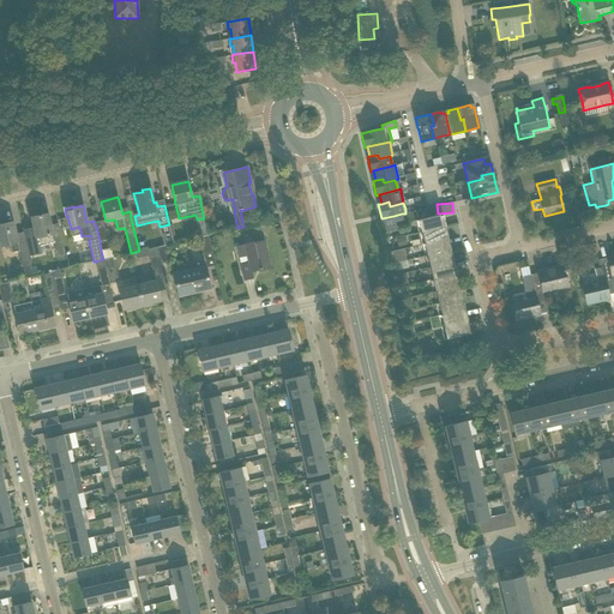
[(59,229),(58,229),(52,230),(48,214),(31,217),(38,246),(54,242),(58,258),(66,256),(59,229)]
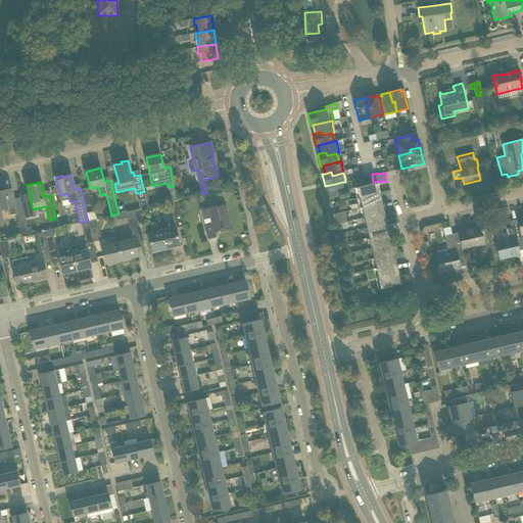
[(343,187),(342,182),(335,184),(335,185),(326,187),(329,199),(338,196),(337,189),(343,187)]
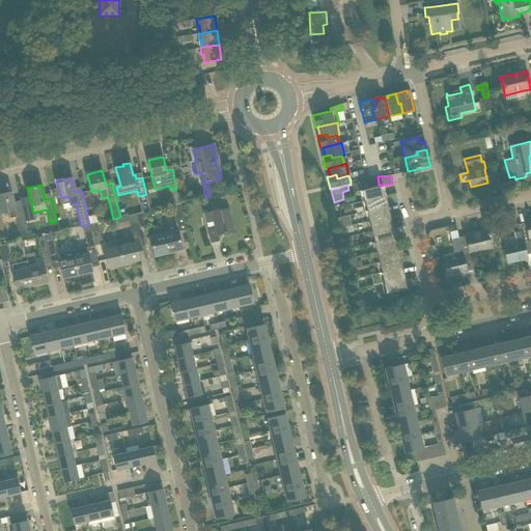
[(362,190),(365,200),(385,196),(383,186),(362,190)]
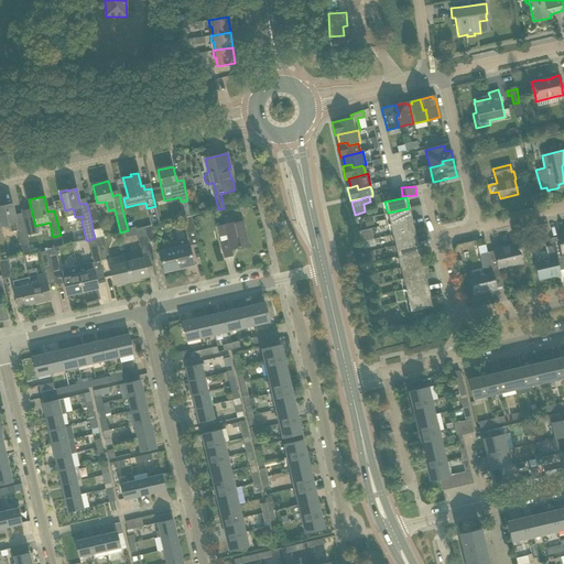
[(31,253),(25,228),(22,217),(15,219),(12,204),(3,206),(2,205),(0,205),(0,223),(1,226),(9,224),(11,231),(18,230),(23,255),(31,253)]
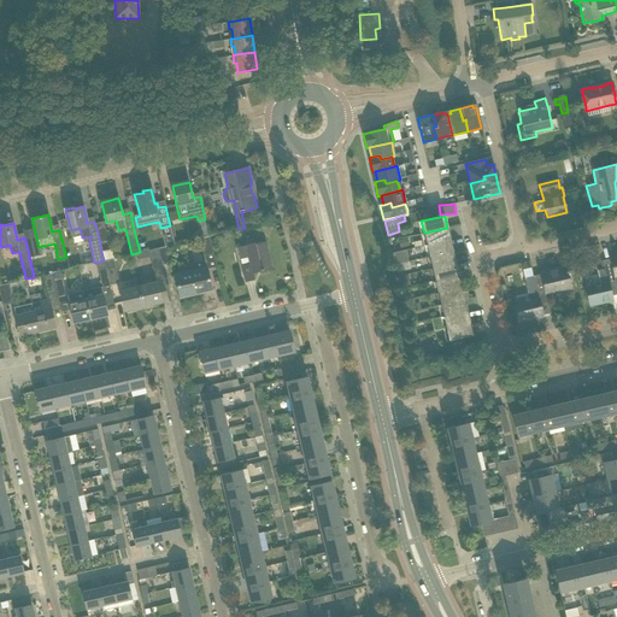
[(109,230),(106,231),(105,225),(97,228),(100,242),(109,240),(111,238),(109,230)]
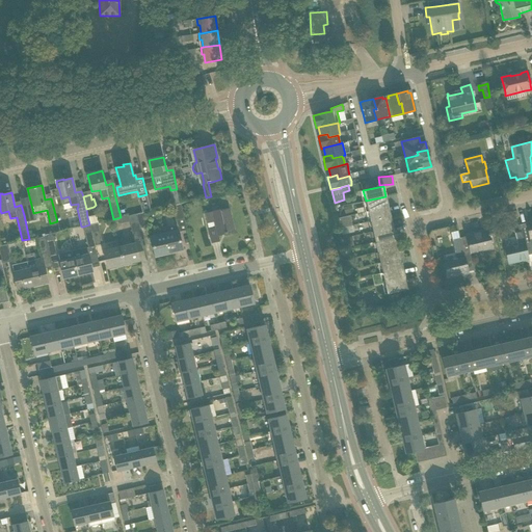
[(389,207),(386,196),(366,201),(368,211),(389,207)]
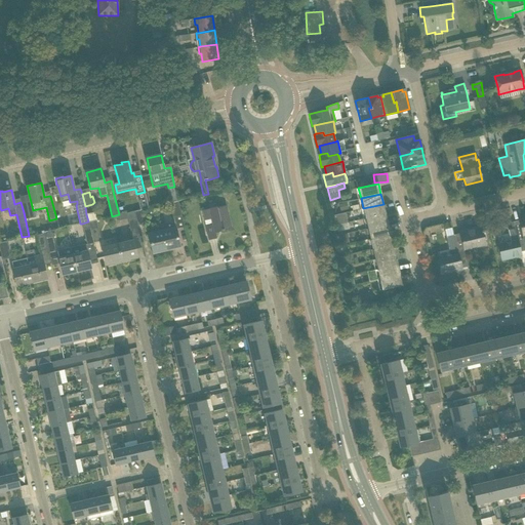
[(182,215),(178,201),(171,203),(174,217),(182,215)]
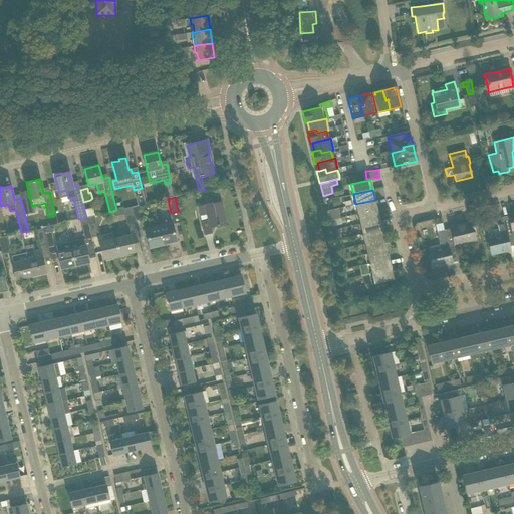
[(377,210),(375,200),(355,204),(357,214),(377,210)]
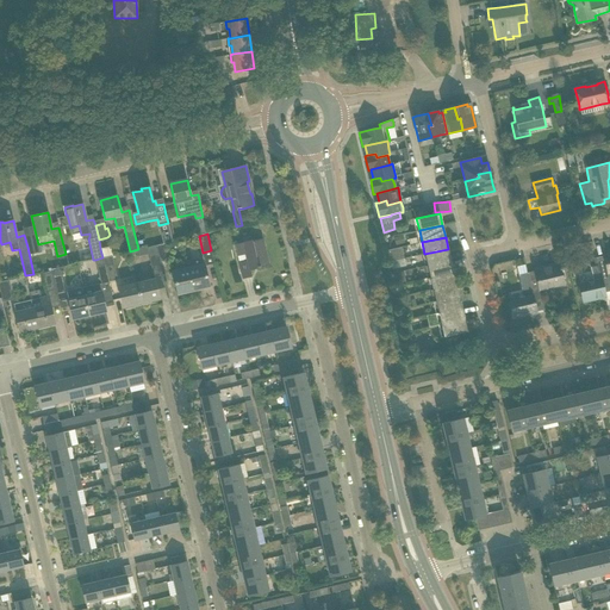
[(262,238),(253,241),(253,240),(242,242),(247,261),(238,262),(243,279),(251,277),(250,271),(268,266),(262,238)]
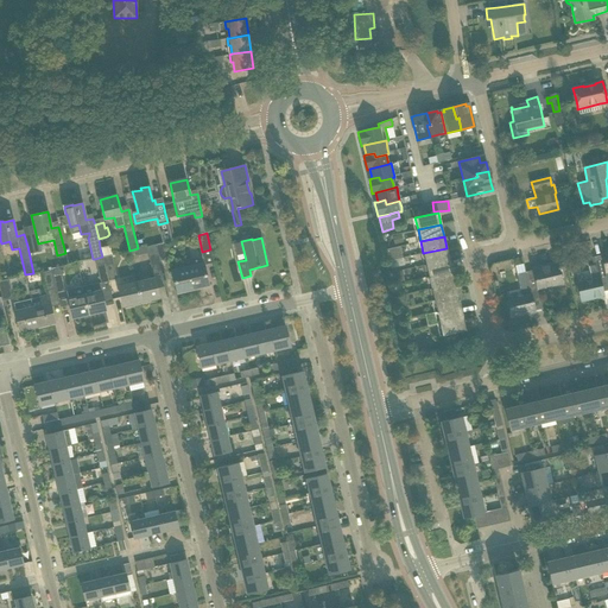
[(164,242),(156,245),(159,261),(169,259),(164,242)]
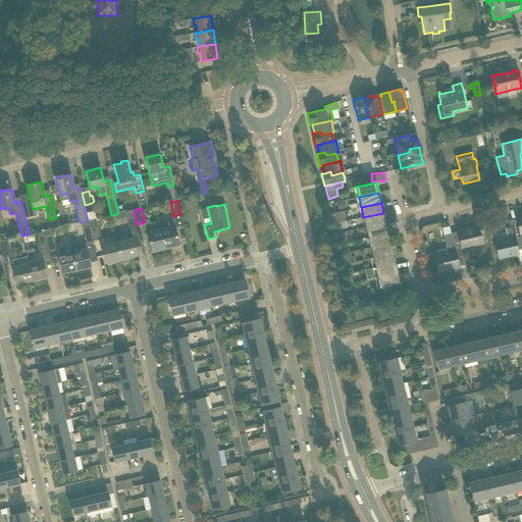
[(142,245),(137,224),(134,210),(126,212),(133,239),(117,243),(121,259),(137,256),(135,246),(142,245)]
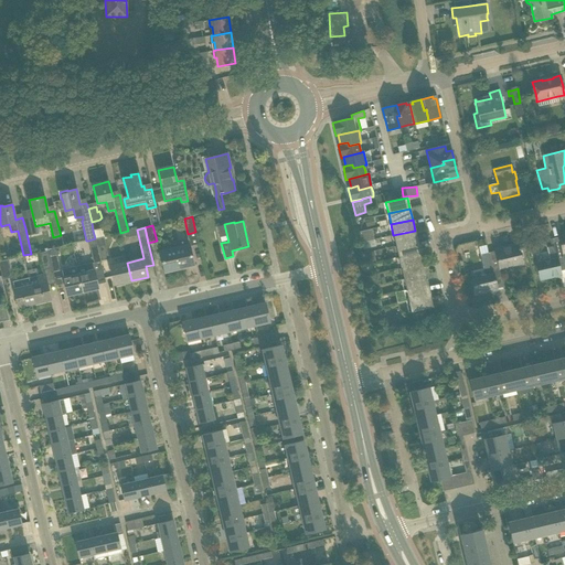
[(102,228),(93,231),(95,238),(96,238),(104,237),(102,228)]
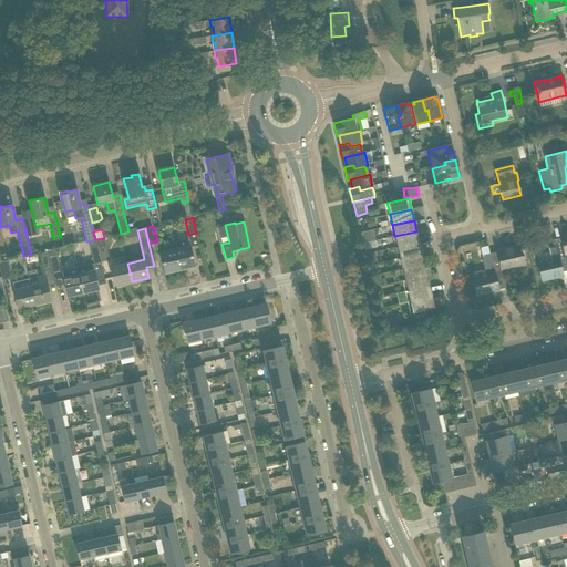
[(373,229),(360,233),(362,244),(375,240),(373,229)]
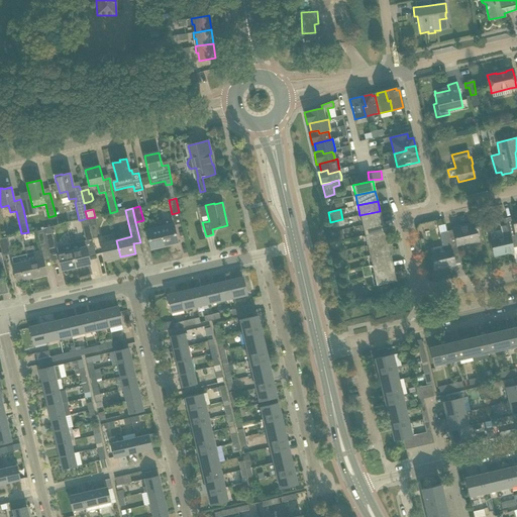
[(382,221),(380,211),(359,215),(363,225),(382,221)]
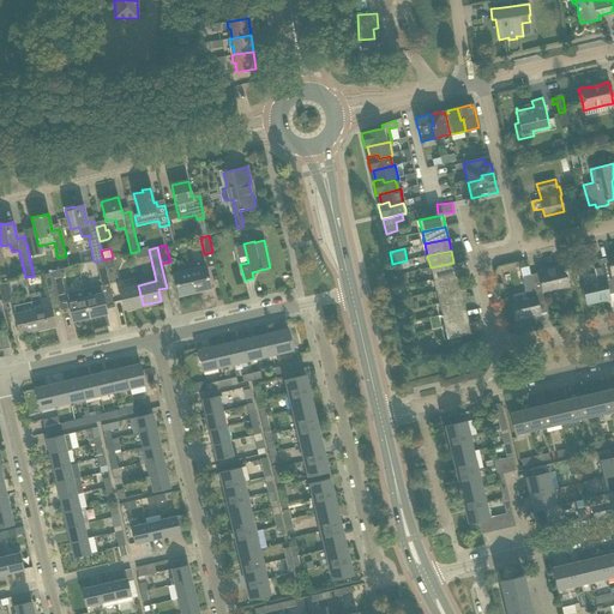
[(600,260),(602,268),(605,278),(613,276),(612,274),(613,272),(613,253),(607,254),(608,258),(600,260)]
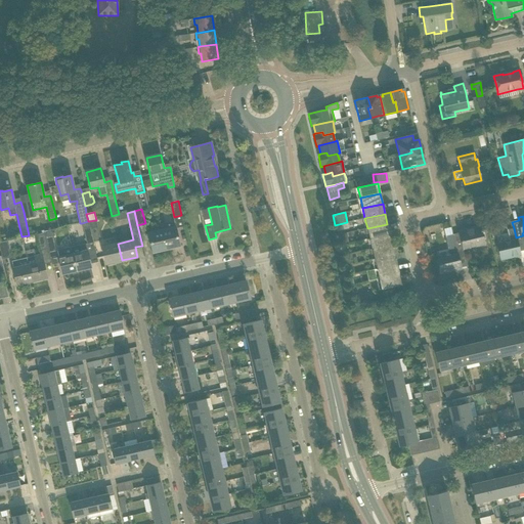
[(101,241),(96,220),(89,221),(93,243),(101,241)]
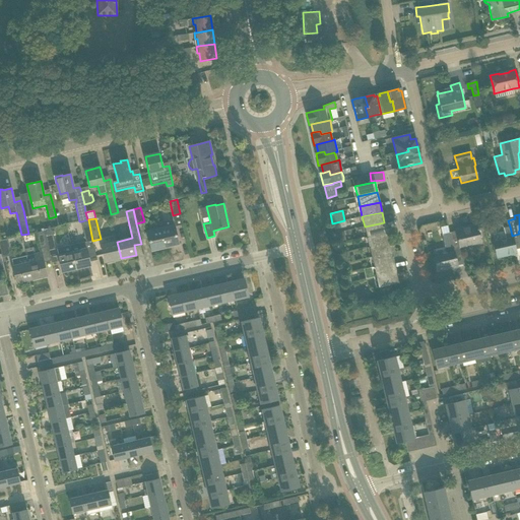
[(88,219),(87,219),(81,221),(86,242),(92,241),(88,219)]
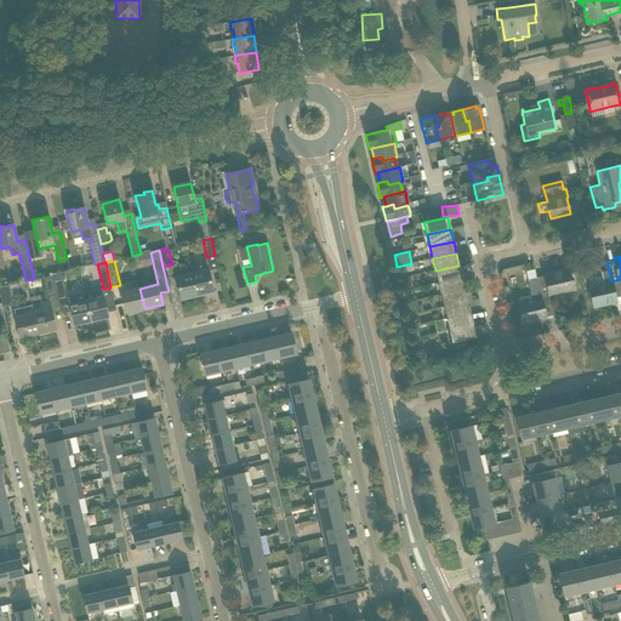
[(462,277),(459,266),(436,271),(438,283),(462,277)]
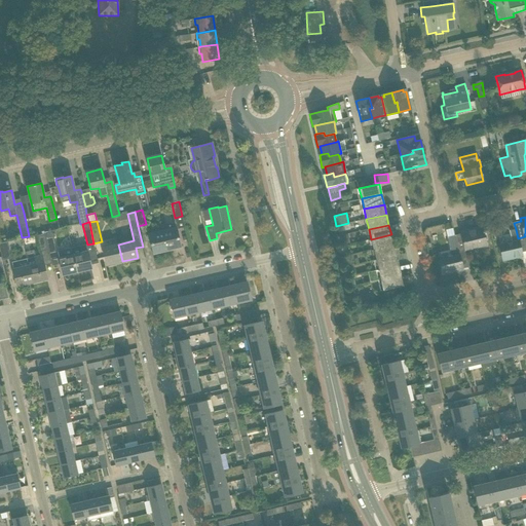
[(180,248),(178,237),(176,227),(162,230),(166,251),(180,248)]
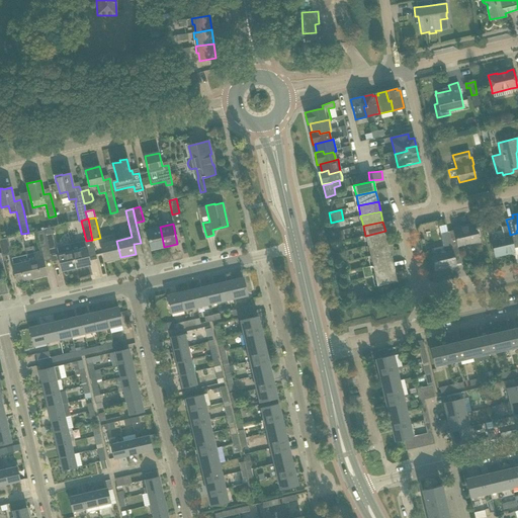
[(447,232),(451,248),(458,247),(458,246),(479,241),(476,229),(478,229),(478,228),(476,228),(475,224),(454,229),(454,231),(447,232)]
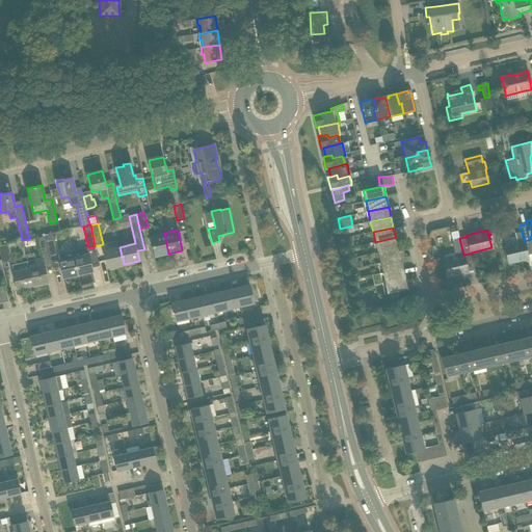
[(531,254),(531,244),(531,239),(524,241),(522,232),(515,233),(517,245),(505,248),(508,263),(517,262),(516,260),(528,257),(527,256),(531,254)]
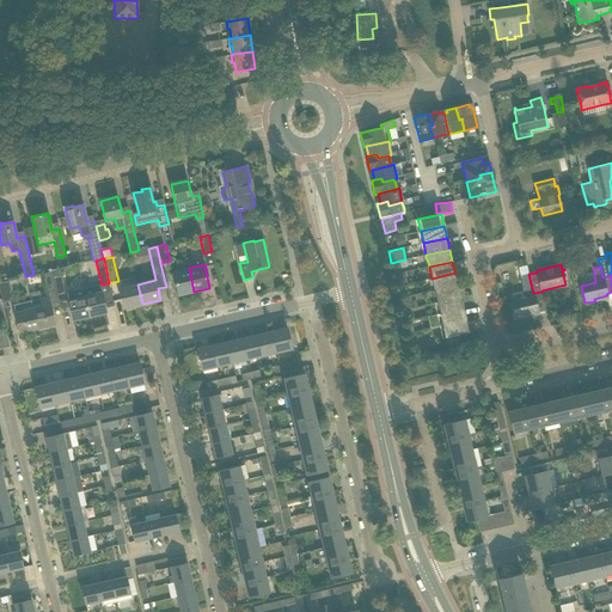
[(194,292),(189,268),(173,271),(178,295),(194,292)]
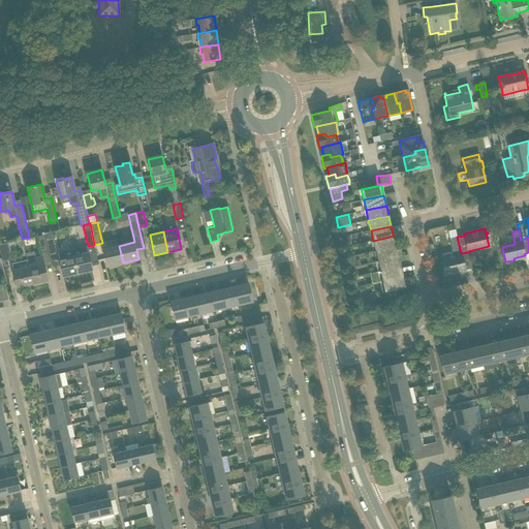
[(45,240),(47,240),(45,236),(37,237),(41,256),(50,254),(45,240)]
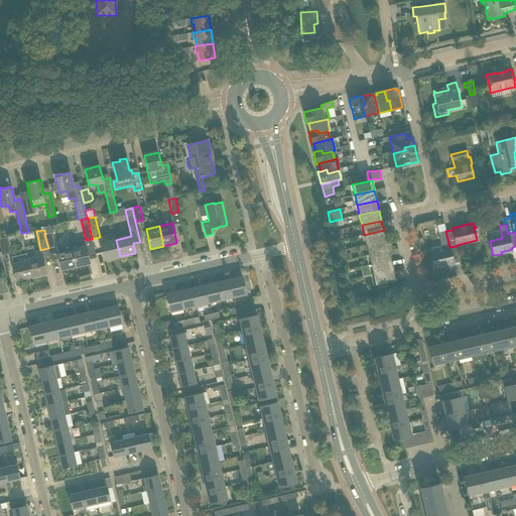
[(386,240),(384,230),(364,235),(366,245),(386,240)]
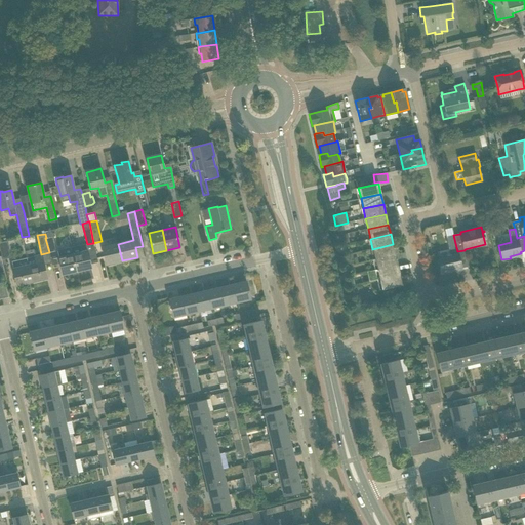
[(52,237),(49,237),(46,238),(45,238),(49,252),(55,251),(52,237)]
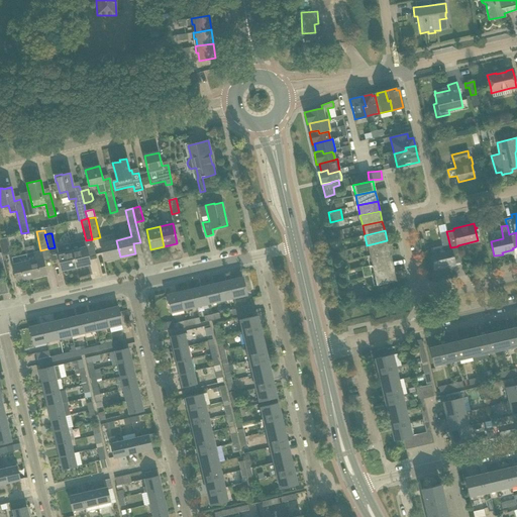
[(0,239),(0,243),(3,255),(11,254),(8,238),(0,239)]
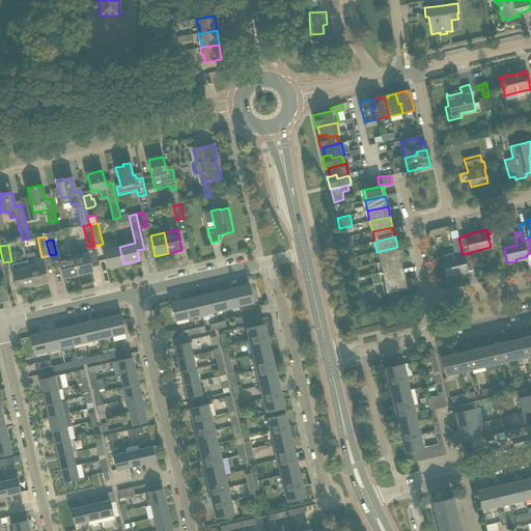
[(88,254),(86,248),(86,247),(72,250),(78,274),(92,271),(88,254)]
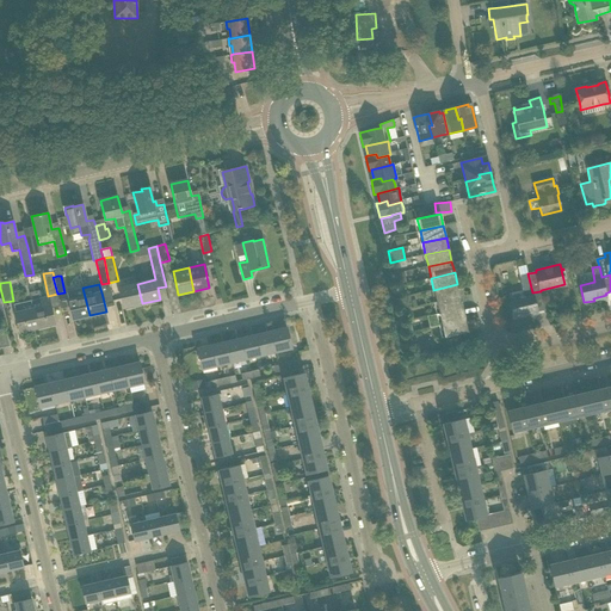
[(142,303),(137,284),(119,288),(123,308),(142,303)]
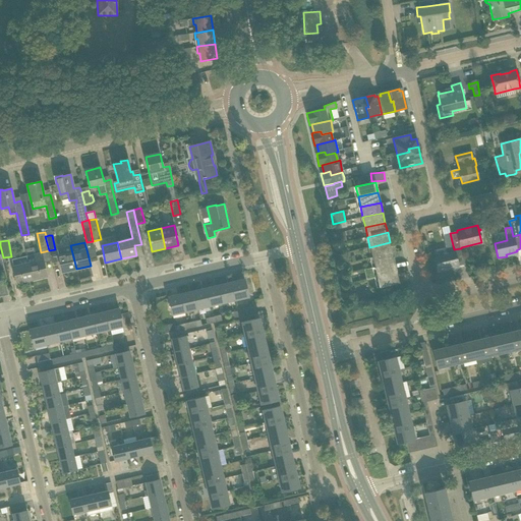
[(392,252),(390,242),(369,247),(372,257),(392,252)]
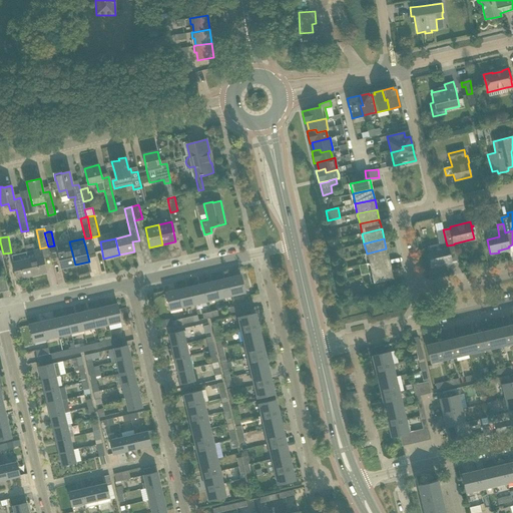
[(75,265),(69,241),(61,243),(56,244),(58,251),(57,252),(61,269),(75,265)]
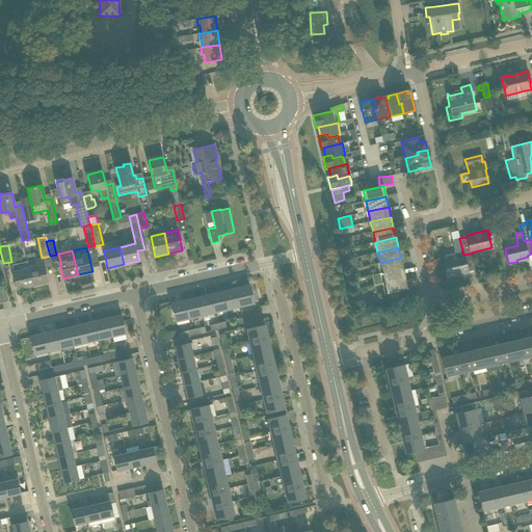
[(474,268),(471,254),(463,255),(464,258),(445,262),(448,277),(468,273),(467,269),(474,268)]
